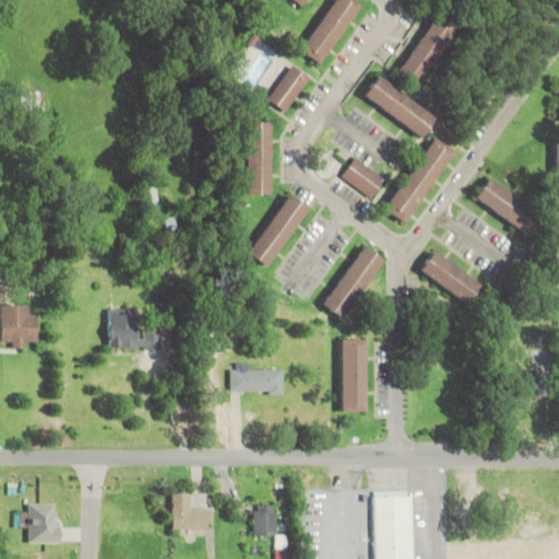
[(360,2),(356,0),(330,0),(298,49),(320,64),(360,2)]
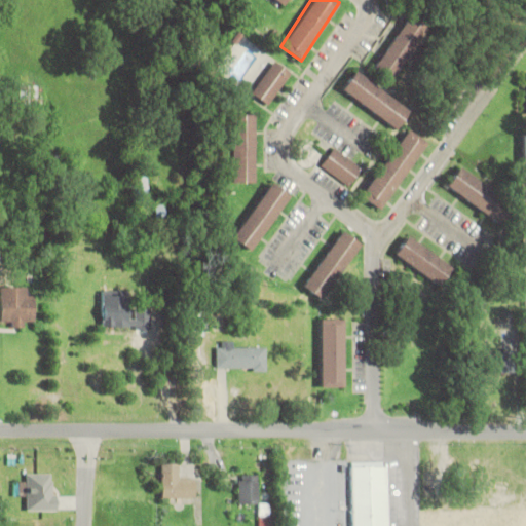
[(371,69),(390,82),(428,28),(409,14),(371,69)]
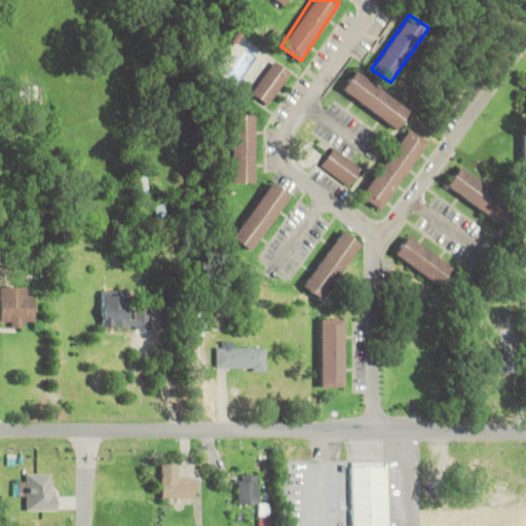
[(268,106),(292,73),(273,60),(250,92),(268,106)]
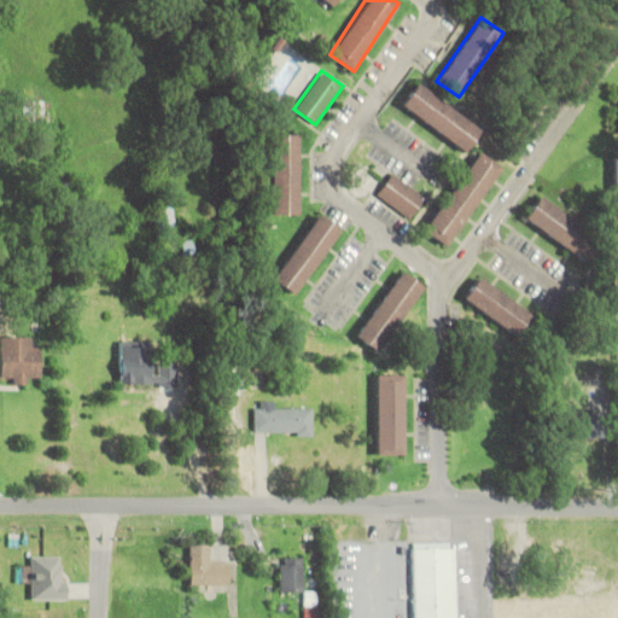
[(466,151),(482,128),(414,82),(398,105),(466,151)]
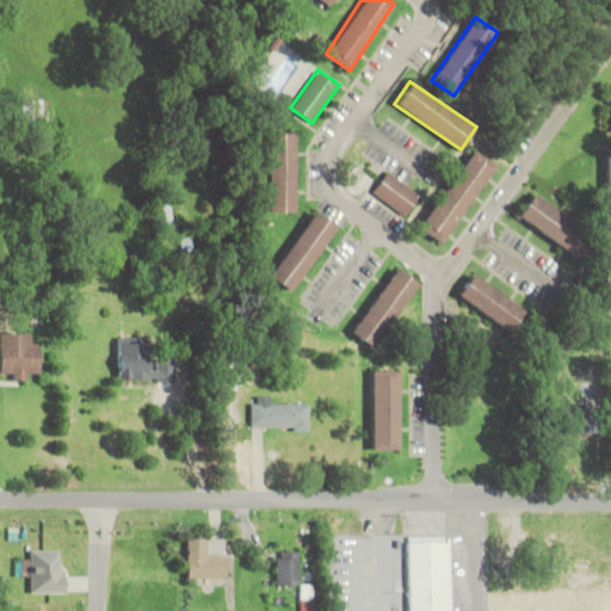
[(267,211),(296,211),(296,131),(267,131),(267,211)]
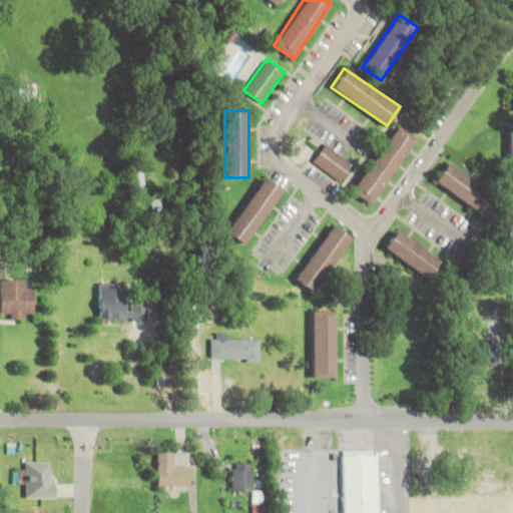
[(352,192),(373,205),(416,137),(395,124),(352,192)]
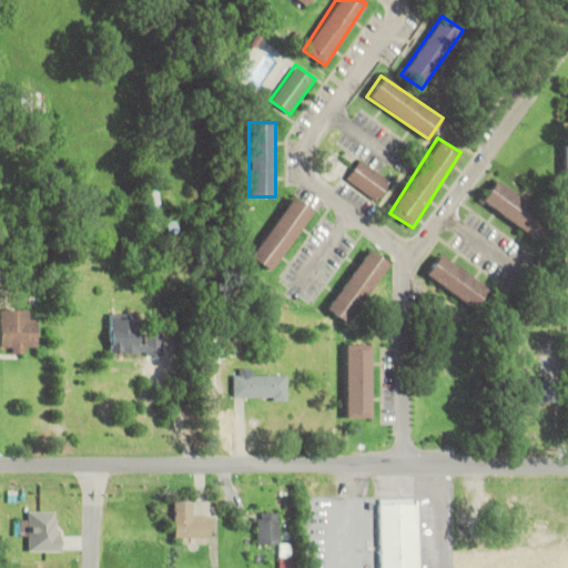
[(376,201),(391,181),(361,159),(346,179),(376,201)]
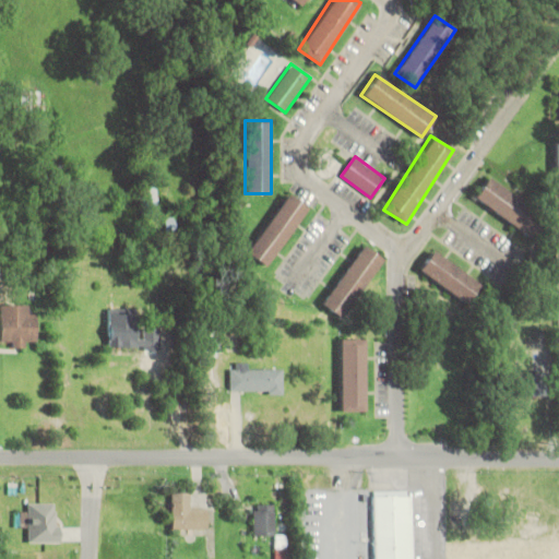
[(473,197),(532,239),(547,218),(488,176),(473,197)]
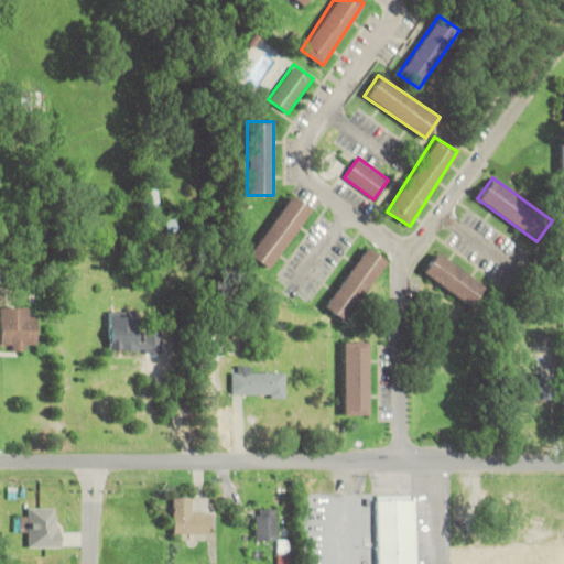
[(161,219),(160,192),(141,193),(143,220),(161,219)]
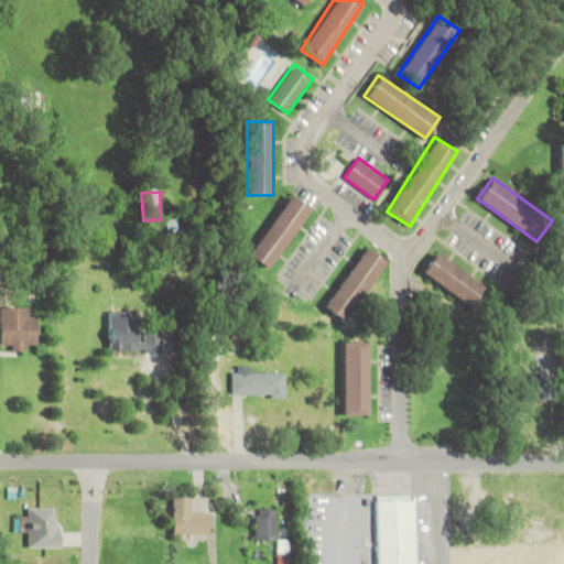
[(269,270),(311,208),(289,194),(248,255),(269,270)]
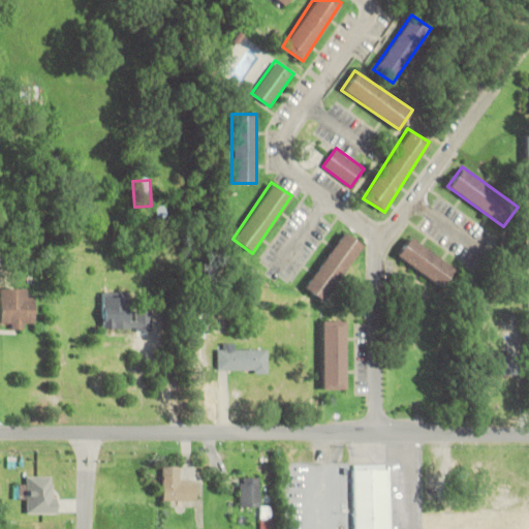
[(157,218),(165,217),(164,207),(156,207),(157,218)]
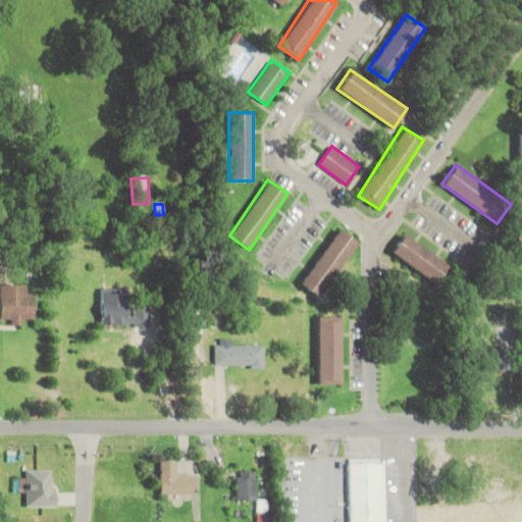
[(300,284),(320,298),(358,241),(337,227),(300,284)]
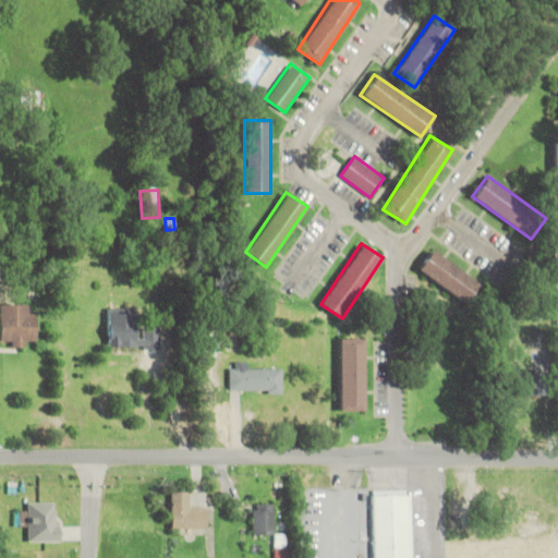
[(417,269),(465,303),(481,283),(433,249),(417,269)]
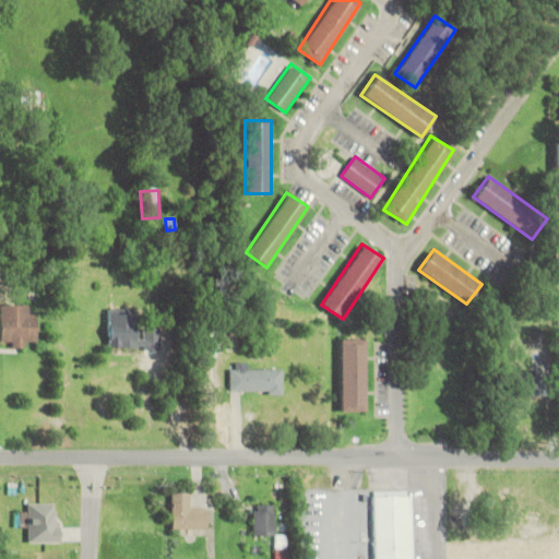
[(27,305),(0,305),(0,346),(37,346),(37,313),(27,313),(27,305)]
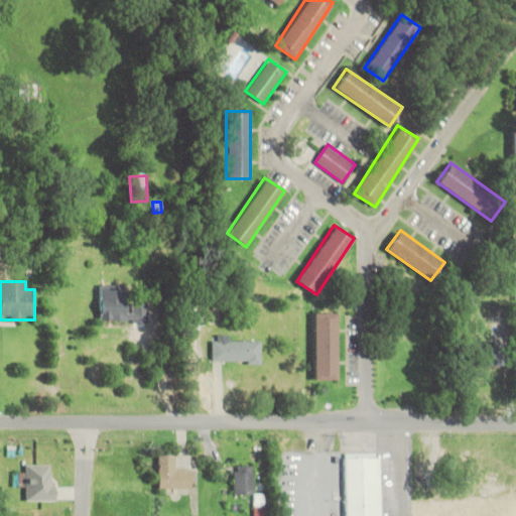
[(100,320),(125,320),(125,285),(100,285),(100,320)]
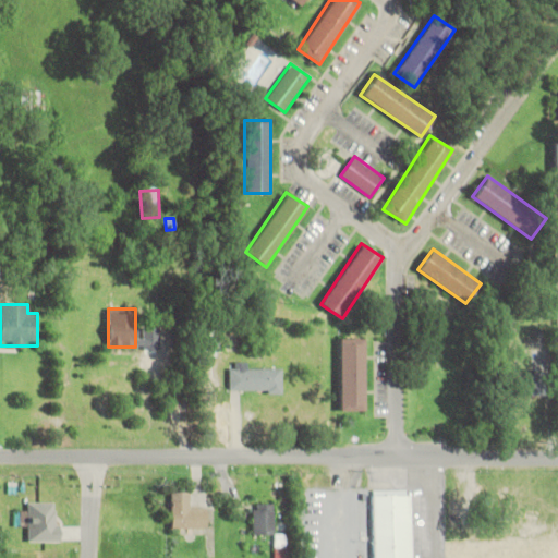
[(364,337),(340,337),(340,410),(364,410),(364,337)]
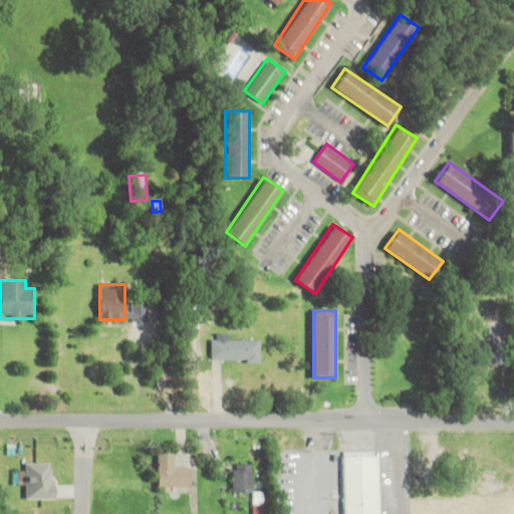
[(260,338),(211,338),(211,361),(260,361),(260,338)]
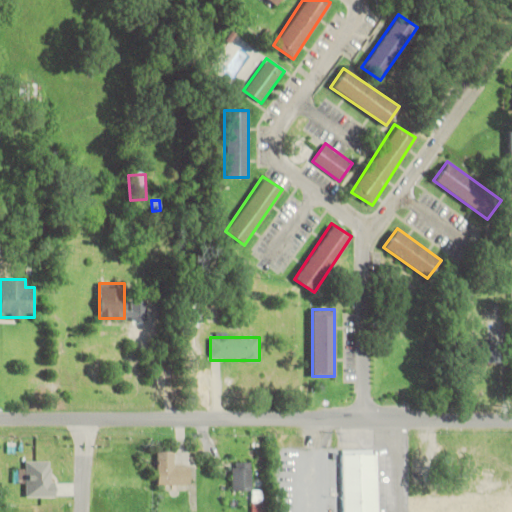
[(495,341),(470,341),(470,362),(495,362),(495,341)]
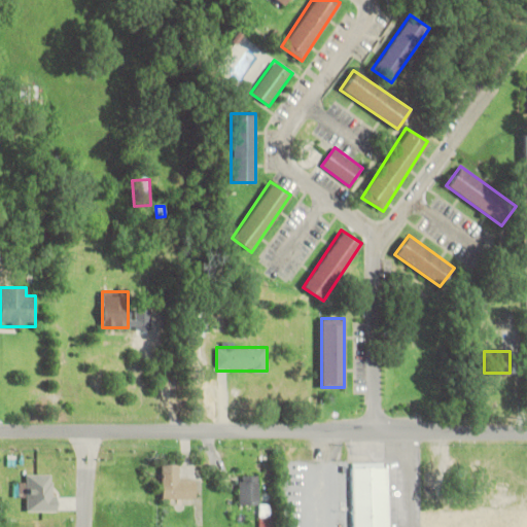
[(160,499),(194,499),(194,480),(178,480),(178,463),(160,463),(160,499)]
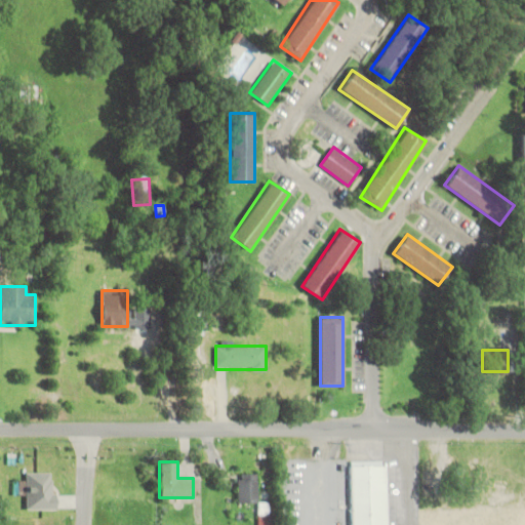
[(387,524),(387,463),(350,463),(350,524),(387,524)]
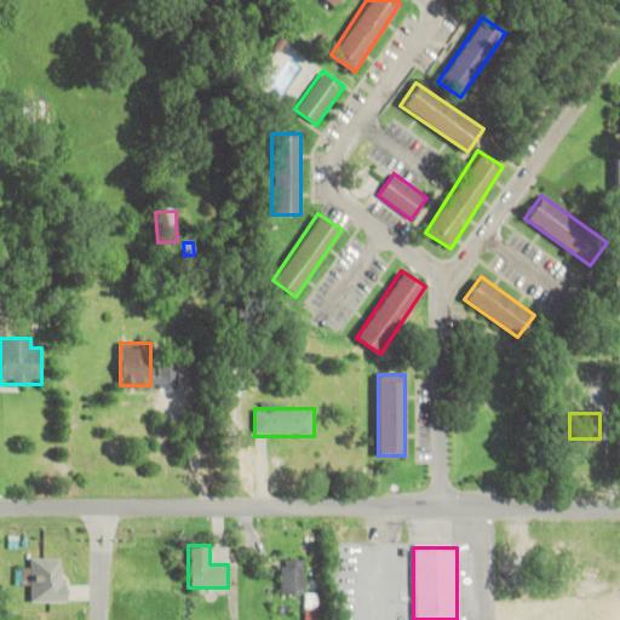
[(65,602),(65,557),(29,557),(29,569),(24,569),(24,585),(30,585),(30,602),(65,602)]
